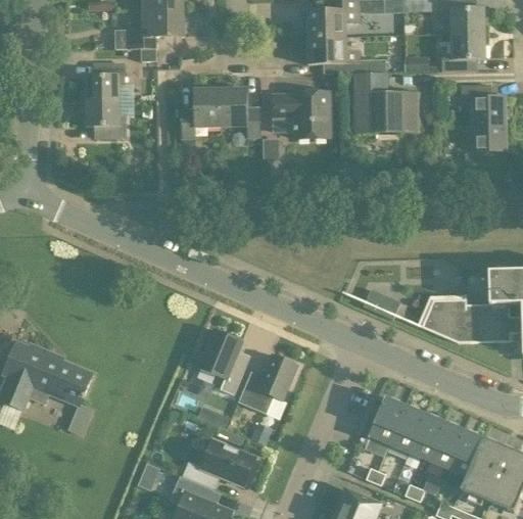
[(141,0),(142,11),(183,10),(183,0),(141,0)]
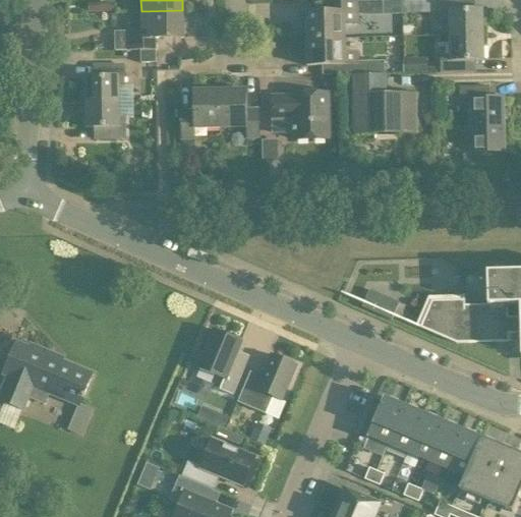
[(304,10),(304,38),(344,37),(344,23),(359,22),(359,11),(383,11),(382,0),(315,0),(315,9),(304,10)]
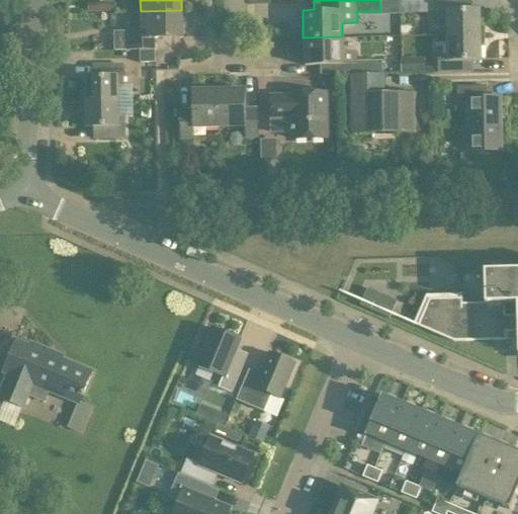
[(445,33),(480,32),(479,7),(470,7),(469,0),(436,0),(437,17),(445,17),(445,33)]
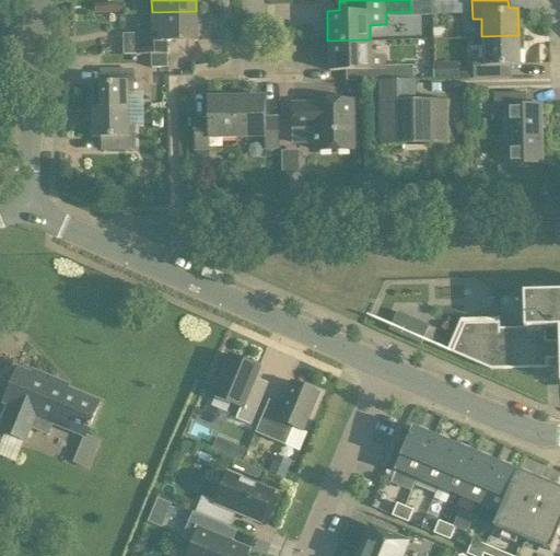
[(95,11),(123,11),(123,1),(95,1),(95,11)]
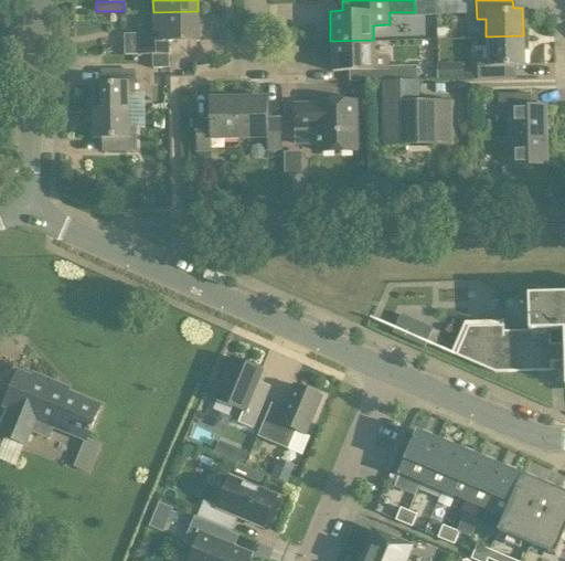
[(135,33),(124,33),(125,53),(135,52),(152,52),(168,52),(168,39),(199,39),(198,11),(153,12),(155,32),(135,32),(135,33)]
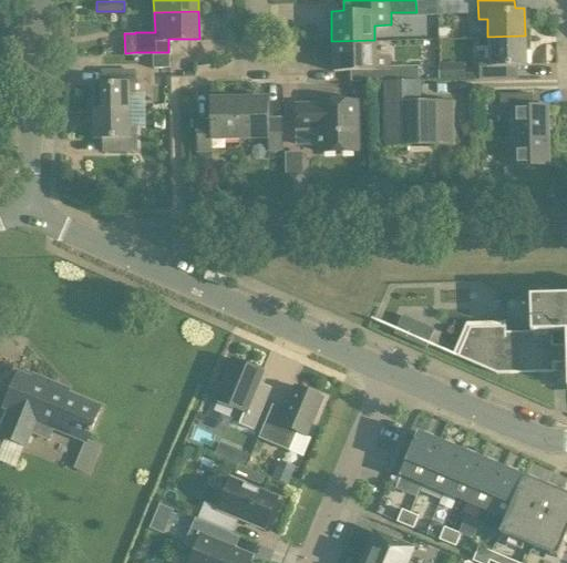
[(516,63),(525,63),(525,36),(487,37),(487,53),(478,53),(478,77),(516,75),(516,63)]
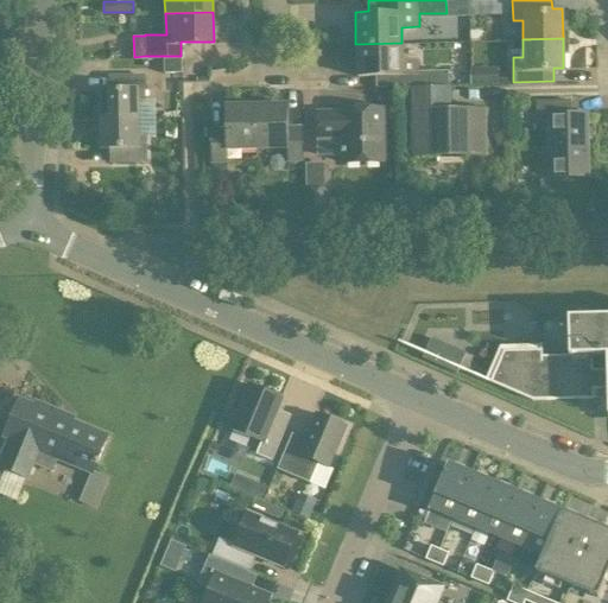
[(375,84),(411,84),(448,84),(448,68),(419,68),(418,58),(401,58),(401,43),(355,44),(356,73),(375,73),(375,84)]
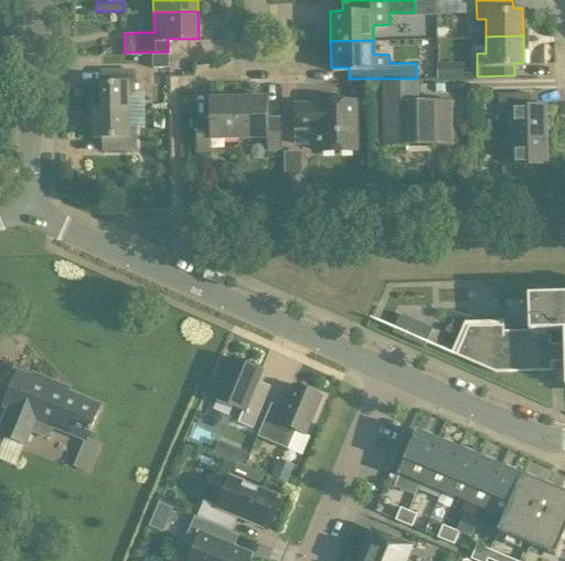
[(152,65),(168,64),(168,52),(152,52),(152,65)]
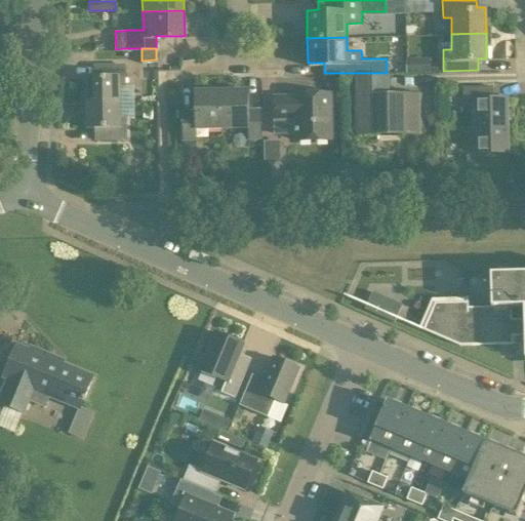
[(84,75),(85,101),(120,99),(119,84),(124,84),(124,63),(93,64),(93,75),(84,75)]
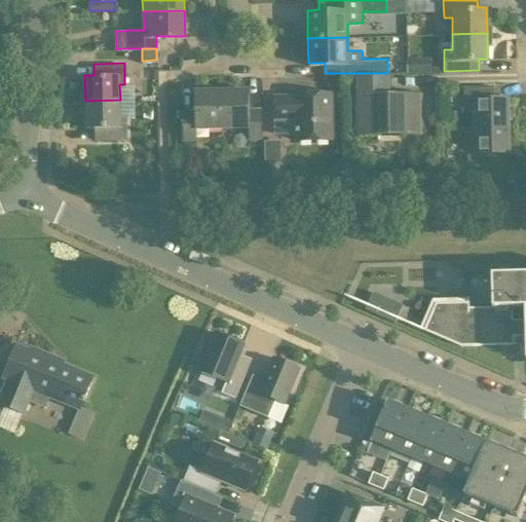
[(419,131),(418,91),(387,92),(387,73),(355,73),(358,133),(419,131)]
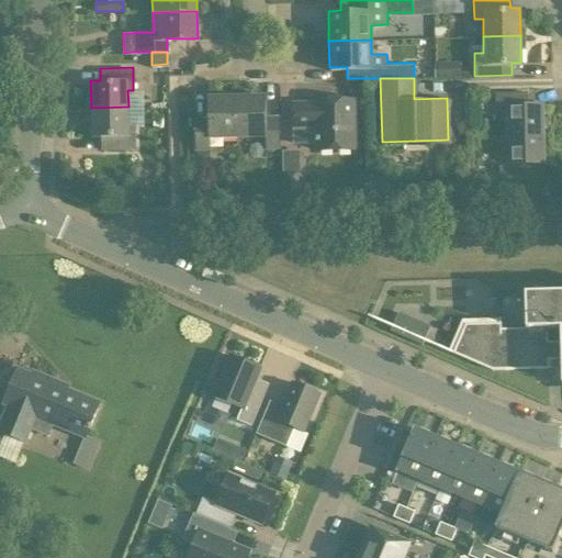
[(362,95),(361,79),(349,80),(350,95),(362,95)]
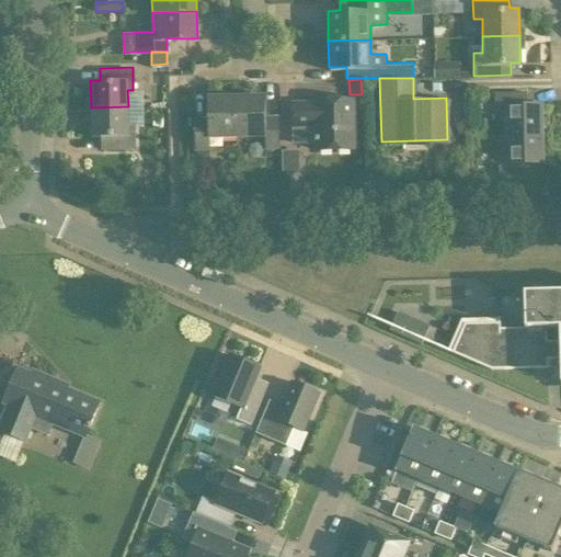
[(526,102),(526,89),(493,90),(493,103),(504,104),(505,160),(541,159),(540,102),(526,102)]
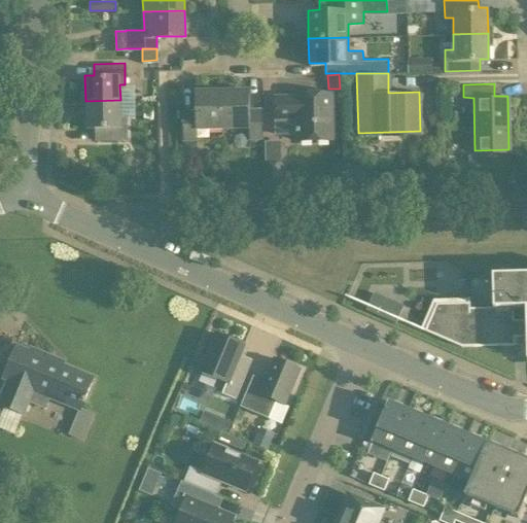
[(249,88),(221,89),(221,128),(248,127),(248,138),(262,138),(261,107),(249,106),(249,88)]
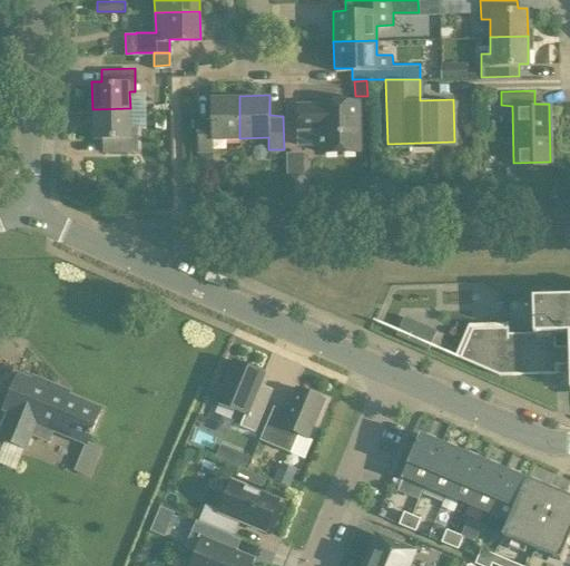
[(196,152),(213,150),(212,138),(239,138),(239,96),(209,96),(209,117),(196,117),(196,152)]
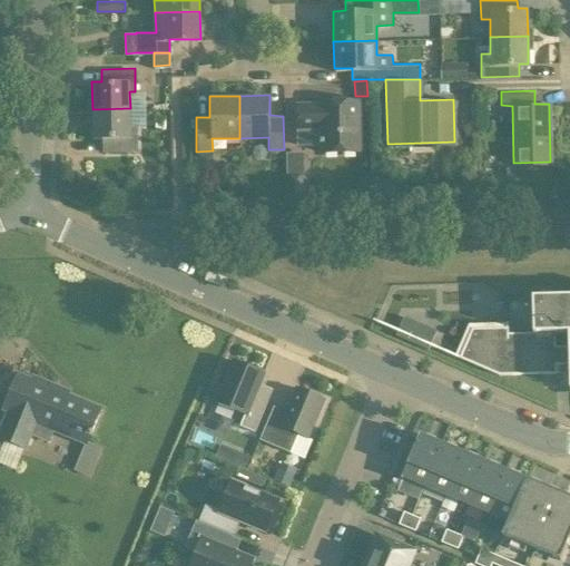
[(359,98),(318,99),(318,101),(296,101),(296,127),(296,144),(318,144),(318,150),(360,149),(359,98)]
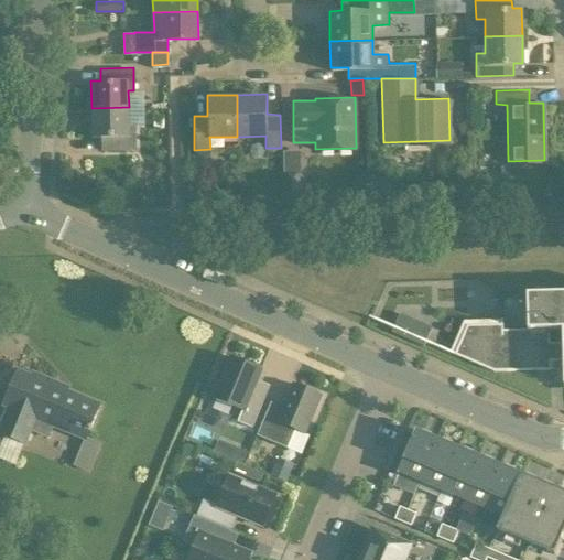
[(134,125),(129,125),(129,107),(91,108),(91,135),(101,135),(101,148),(134,147),(134,125)]
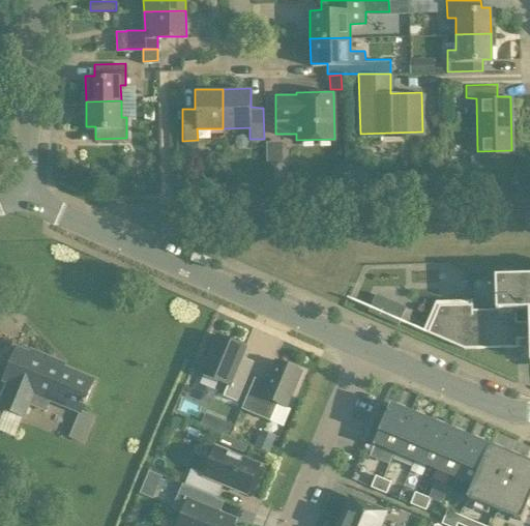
[(285,183),(284,162),(265,163),(266,184),(285,183)]
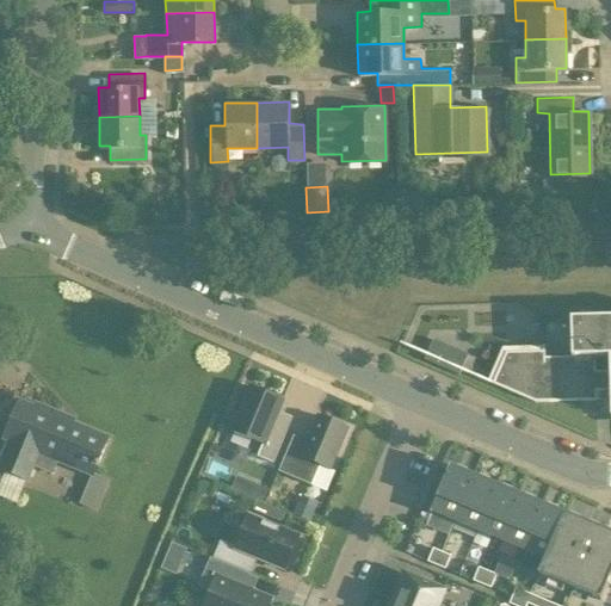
[(506,350),(493,381),(535,399),(582,397),(597,397),(596,388),(610,387),(610,413),(610,412),(610,315),(571,316),(572,353),(544,354),(544,342),(542,342),(543,348),(506,350)]
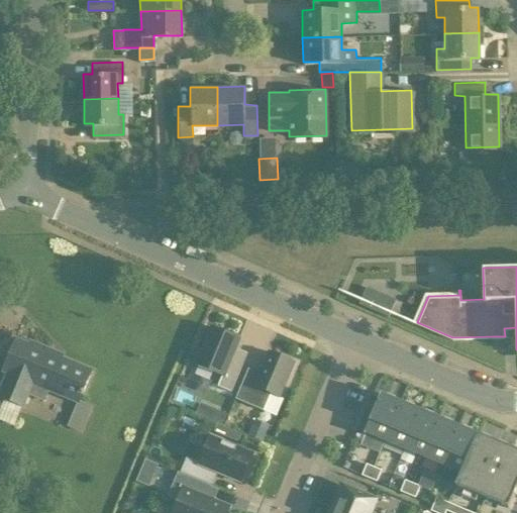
[(366,285),(360,298),(358,302),(388,314),(396,297),(366,285)]
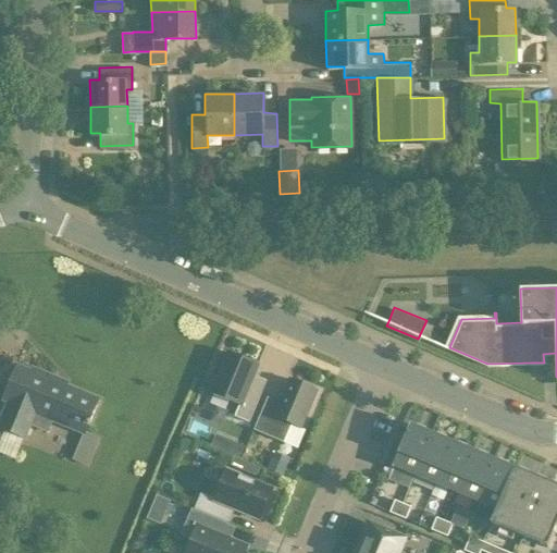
[(258,361),(229,349),(218,376),(214,373),(208,389),(239,402),(234,414),(249,420),(260,395),(246,390),(258,361)]
